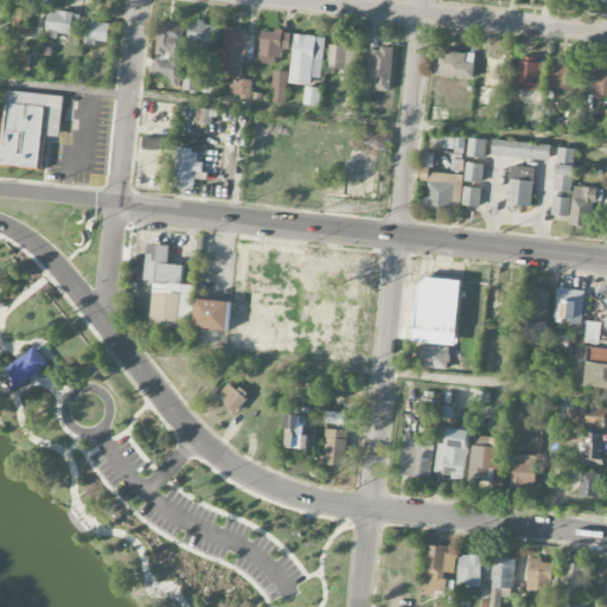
[(13,34),(33,36),(34,5),(16,4),(13,34)]
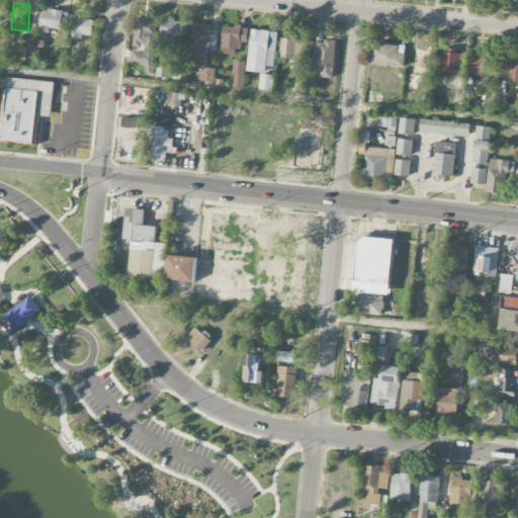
[(44,8),(40,26),(67,30),(69,12),(44,8)]
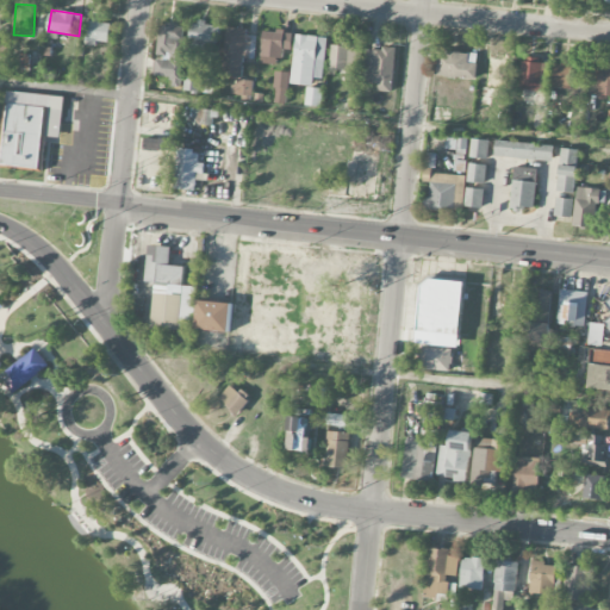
[(87,20),(87,42),(110,42),(111,20),(87,20)]
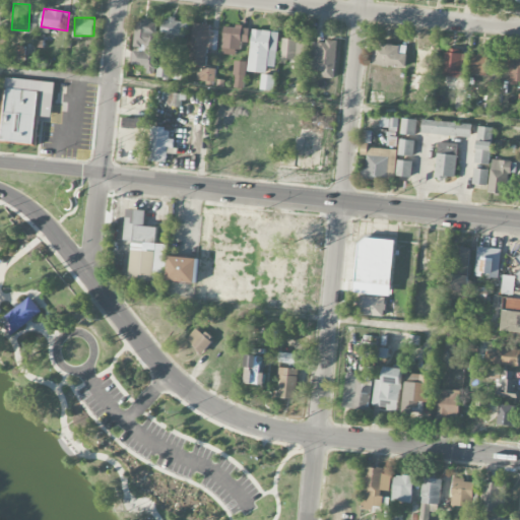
[(188,20),(163,18),(161,39),(187,40),(188,20)]
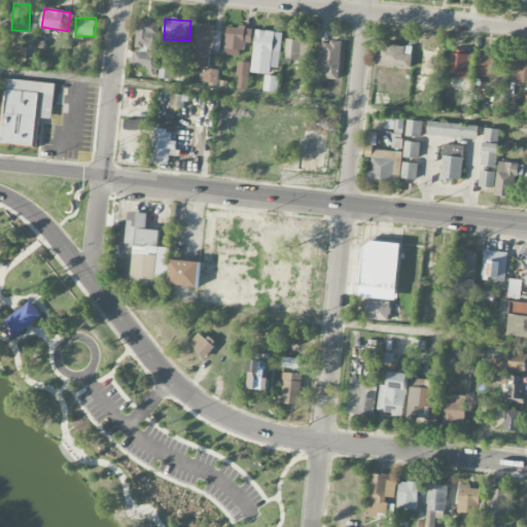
[(134,66),(149,66),(148,74),(157,74),(160,22),(138,21),(136,49),(135,49),(134,66)]
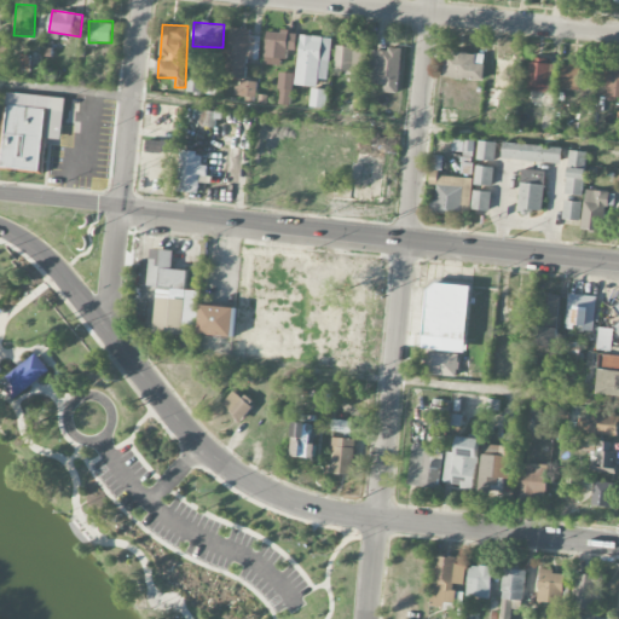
[(249,28),(229,28),(227,77),(248,77),(249,28)]
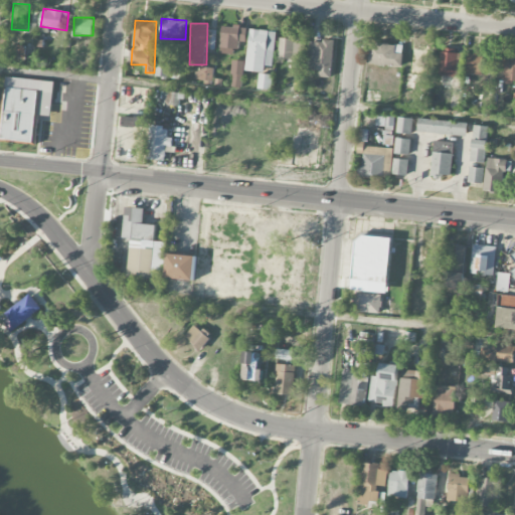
[(237,41),(246,42),(247,27),(222,25),(220,53),(236,54),(237,41)]
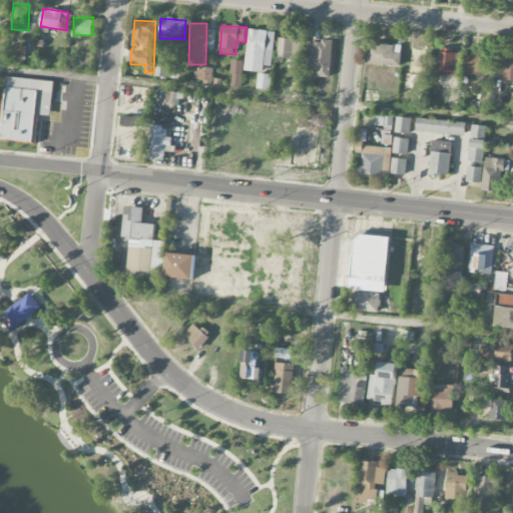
[(275,31),(248,29),(244,70),(263,72),(264,66),(272,66),(275,31)]
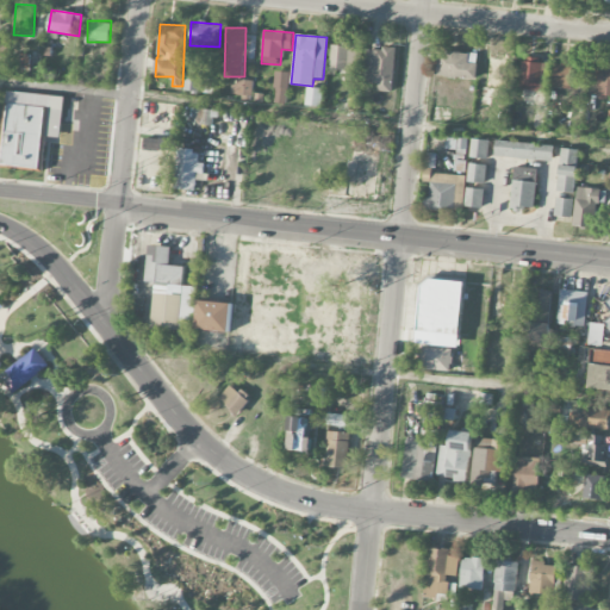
[(356,45),(331,44),(330,68),(356,69),(356,45)]
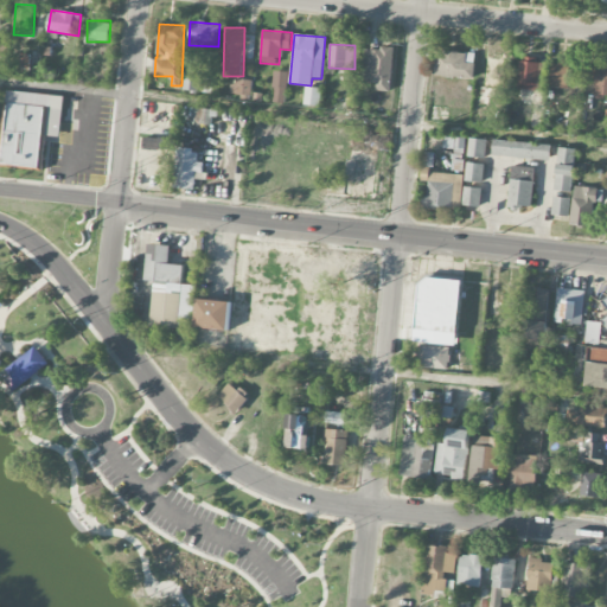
[(393,49),(363,48),(362,82),(376,83),(376,90),(390,91),(393,49)]
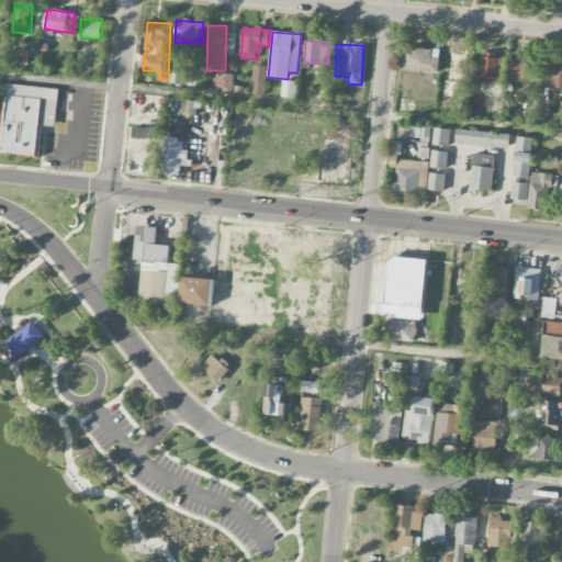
[(439,72),(440,48),(403,46),(402,70),(439,72)]
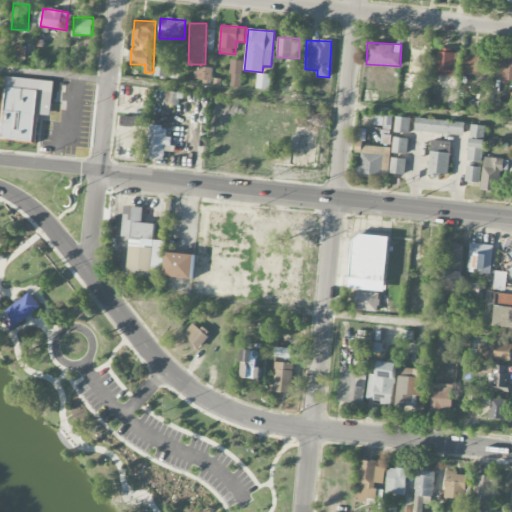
[(461,76),(462,53),(453,53),(453,50),(438,50),(437,75),(461,76)]
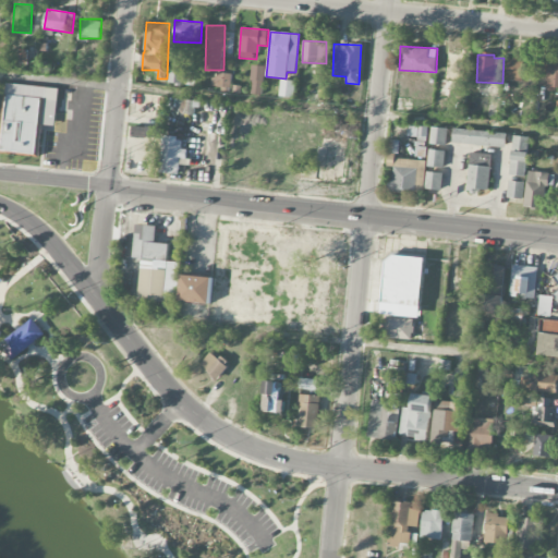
[(506,58),(506,81),(522,81),(523,59),(506,58)]
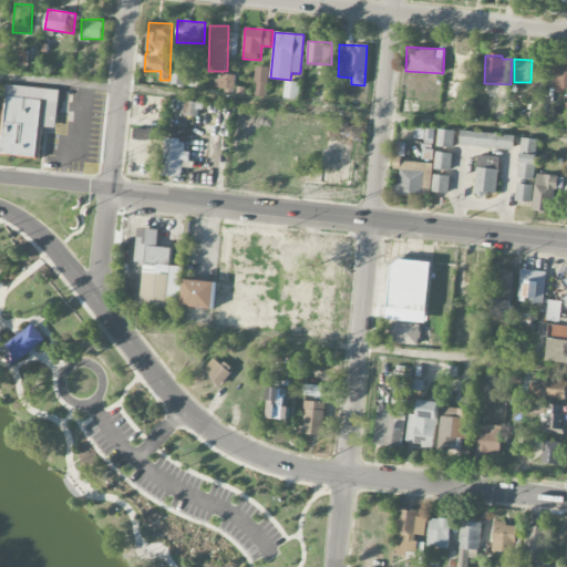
[(566,61),(556,62),(556,90),(566,89),(566,61)]
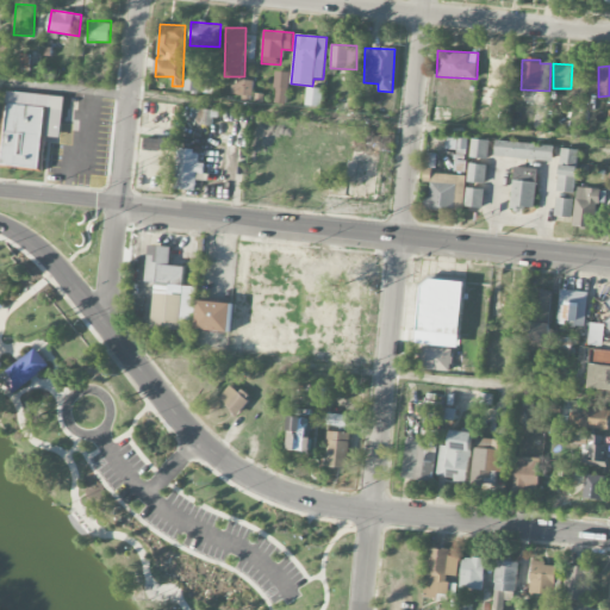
[(201,69),(186,68),(186,91),(201,92),(201,69)]
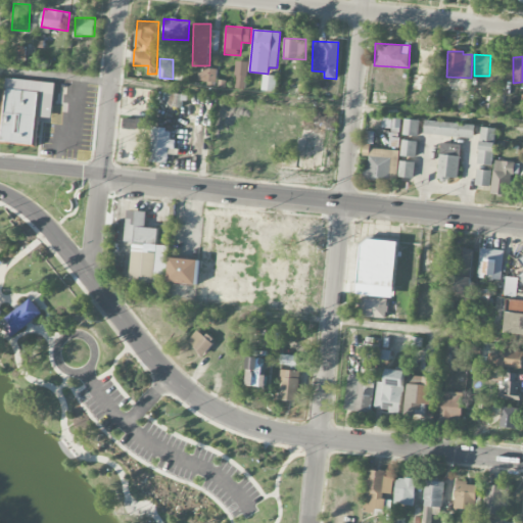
[(247,87),(248,61),(237,61),(236,87),(247,87)]
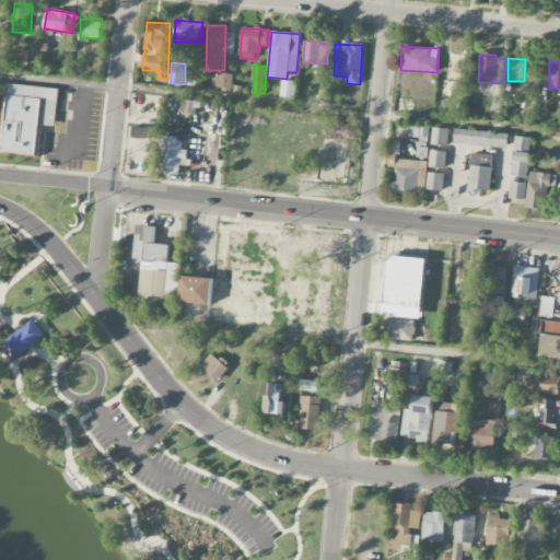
[(233,74),(217,72),(214,85),(231,89),(233,74)]
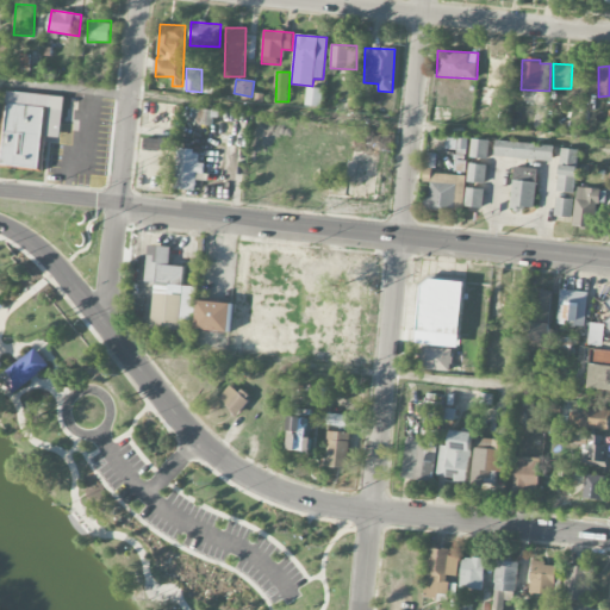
[(321,107),(323,88),(307,87),(305,105),(321,107)]
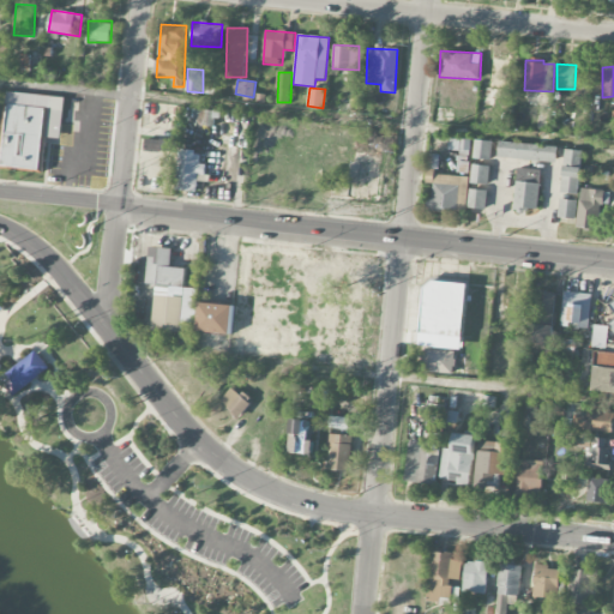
[(7,91),(0,168),(44,172),(47,137),(61,138),(65,96),(7,91)]
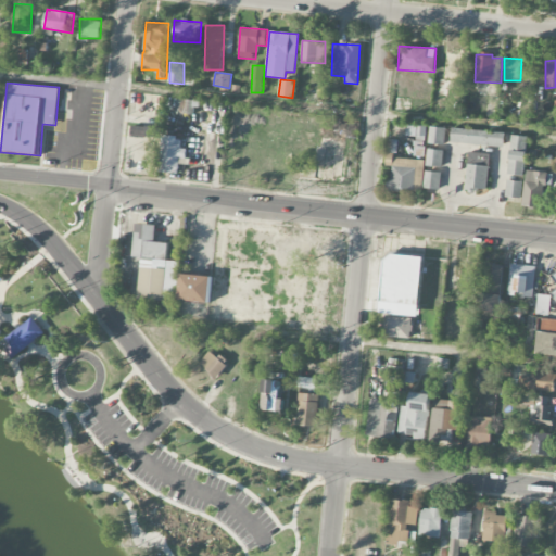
[(199,114),(200,100),(176,99),(176,113),(199,114)]
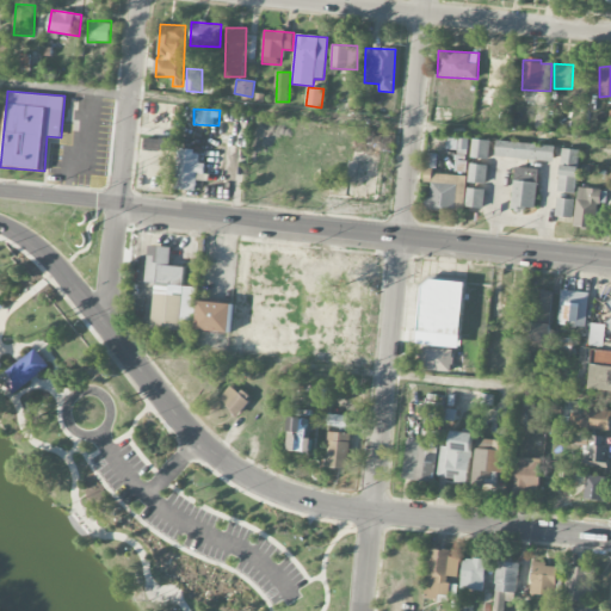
[(160,140),(144,139),(143,150),(159,150),(160,140)]
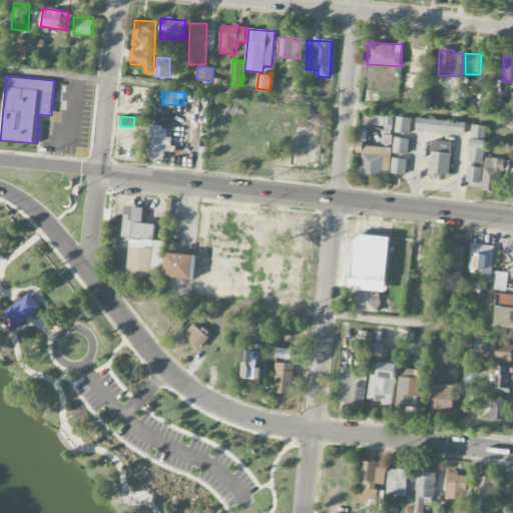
[(396,117),(376,116),(375,126),(395,127),(396,117)]
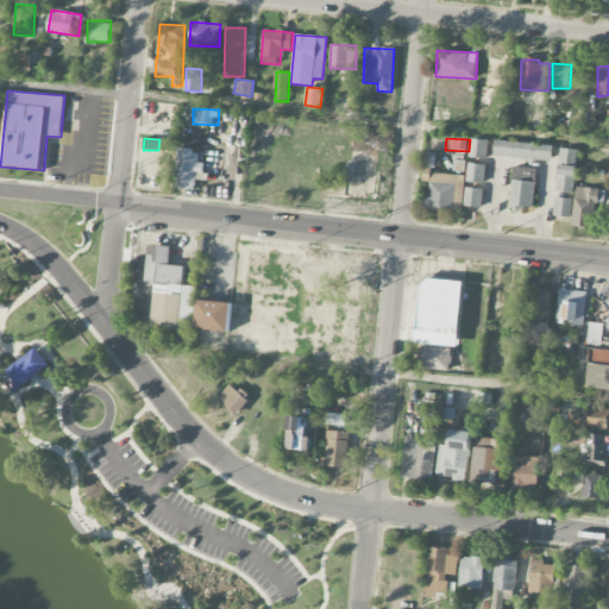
[(489,140),(472,138),(471,157),(488,158),(489,140)]
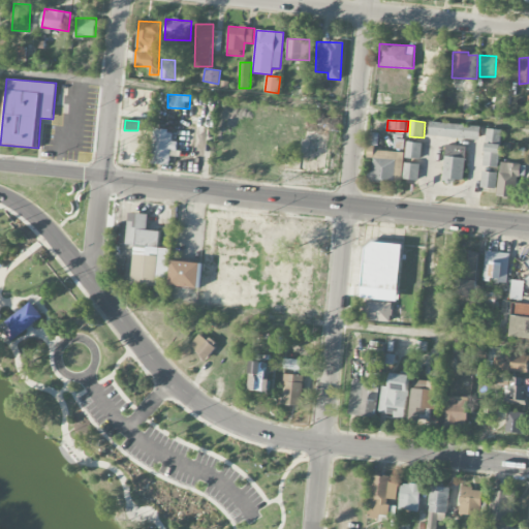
[(430,136),(479,138),(480,125),(431,123),(430,136)]
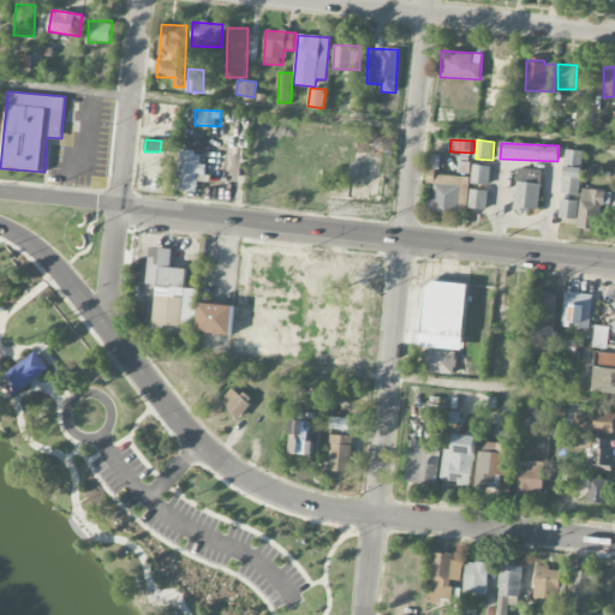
[(198,181),(208,181),(209,165),(199,163),(199,150),(178,149),(177,191),(198,191),(198,181)]
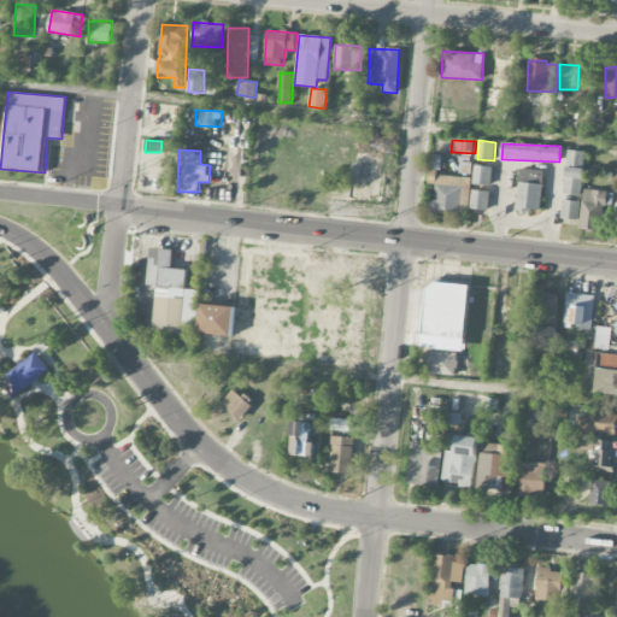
[(582,194),(585,151),(566,151),(564,194),(582,194)]
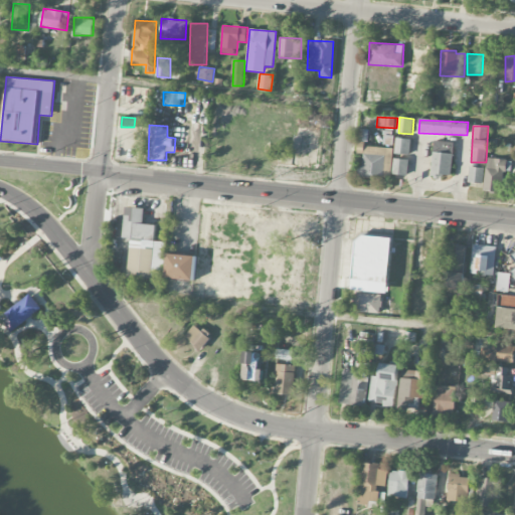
[(410,139),(397,138),(396,153),(410,154),(410,139)]
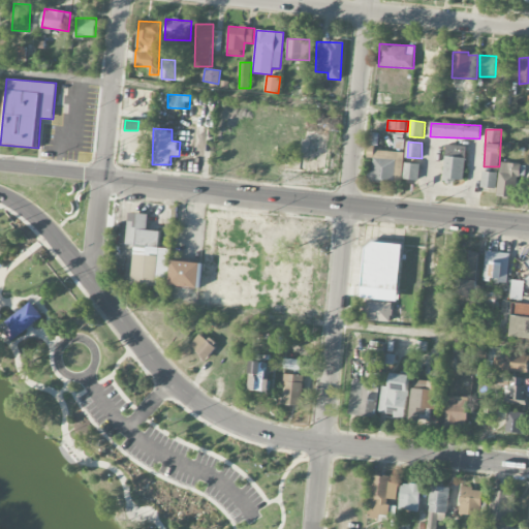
[(464,180),(465,146),(445,145),(444,179),(464,180)]
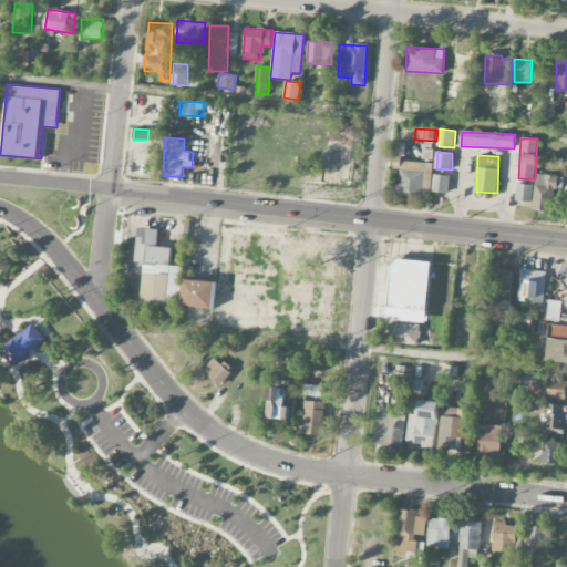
[(395,160),(394,168),(401,169),(401,182),(397,182),(395,194),(423,195),(424,184),(432,184),(433,161),(395,160)]
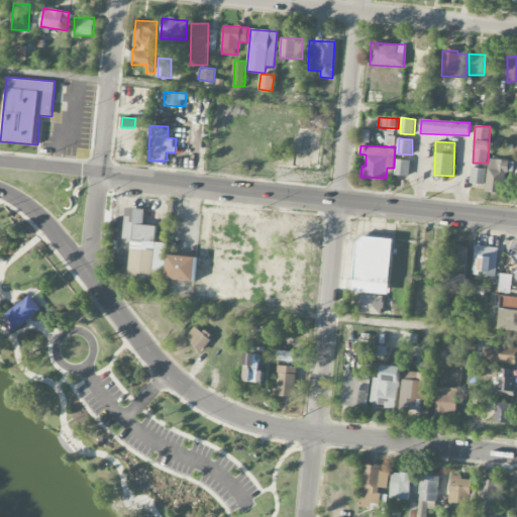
[(513,171),(514,161),(489,159),(486,192),(505,194),(508,171),(513,171)]
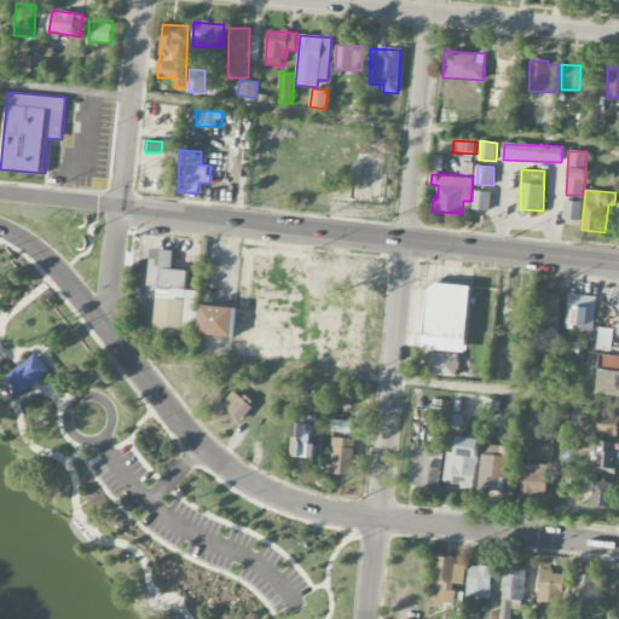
[(491,192),(474,191),(473,210),(491,210),(491,192)]
